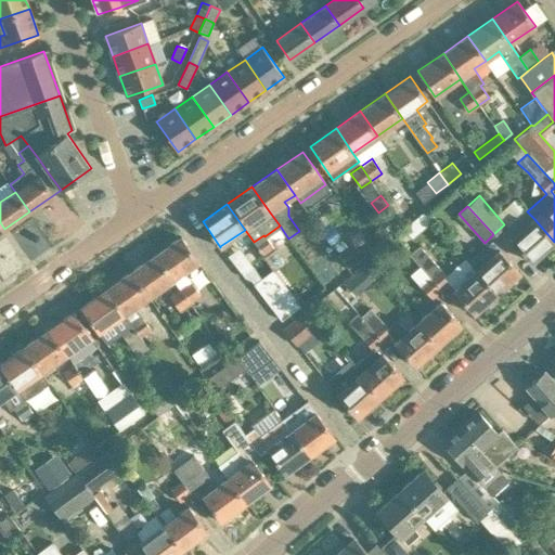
[(526,210),(503,230),(531,261),(554,242),(534,219),(527,211),(526,210)]
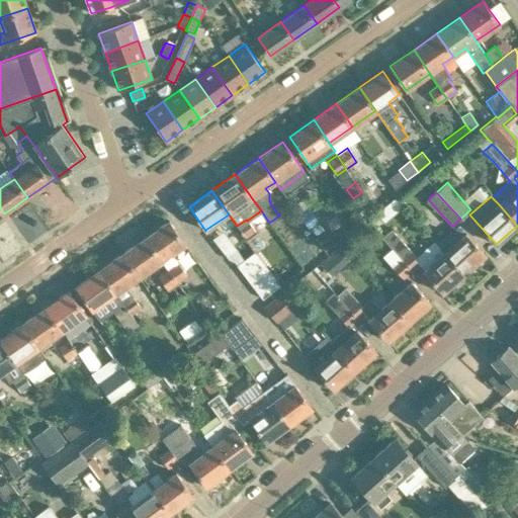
[(300,199),(293,204),(299,212),(307,207),(300,199)]
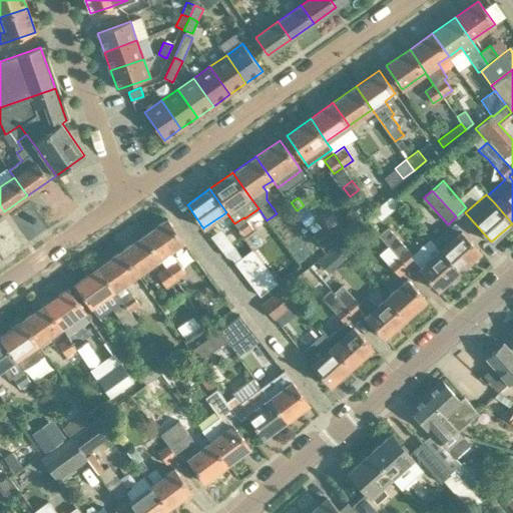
[(242,235),(252,229),(244,218),(243,217),(234,223),(242,235)]
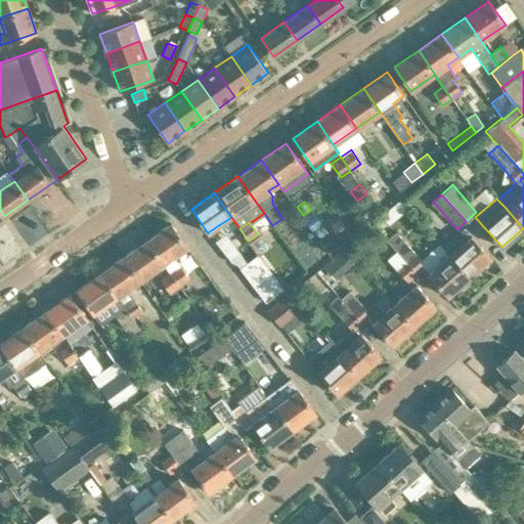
[(147,239),(164,264),(170,272),(179,286),(189,278),(174,257),(187,247),(171,223),(147,239)]
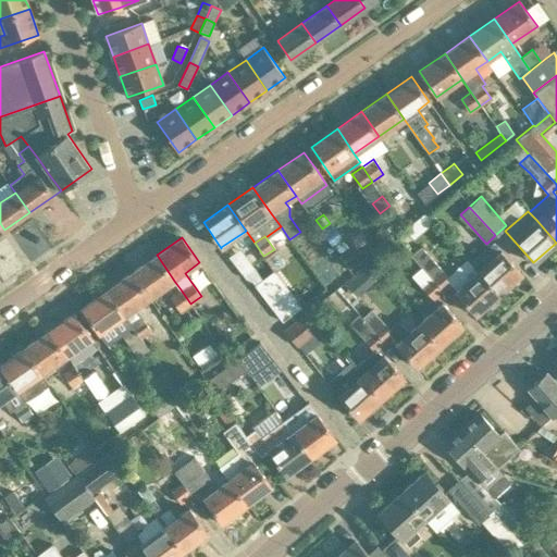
[(491,244),(470,261),(498,294),(521,273),(502,251),(498,254),(491,244)]
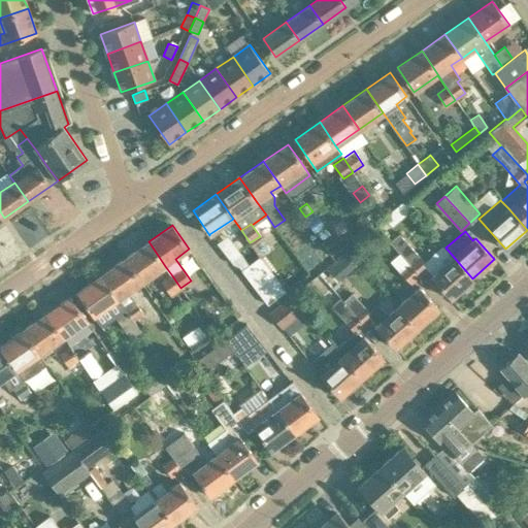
[(389,242),(407,264),(419,275),(426,268),(432,275),(431,276),(451,298),(472,278),(446,248),(444,246),(443,248),(442,245),(423,262),(398,234),(389,242)]
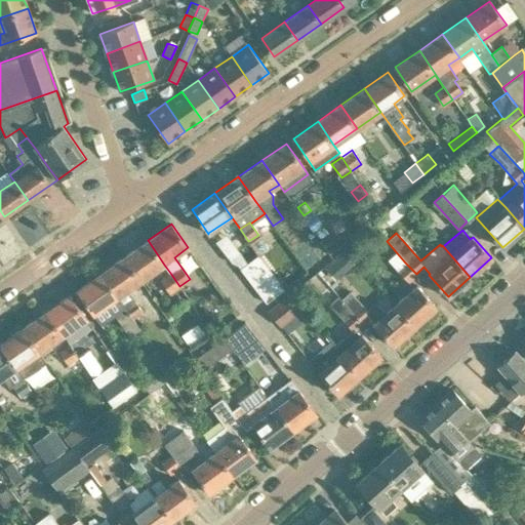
[(148,240),(124,257),(140,281),(164,265),(148,240)]
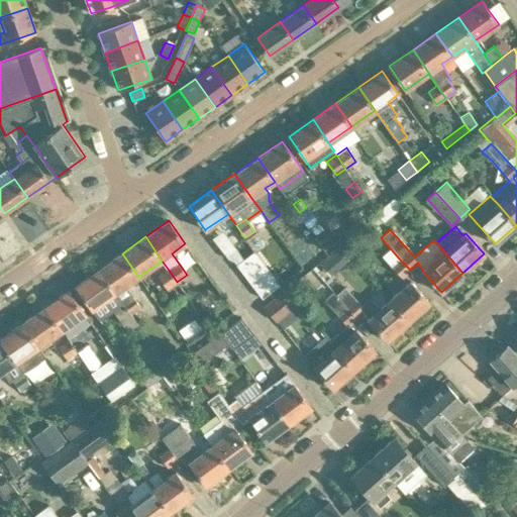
[(254,250),(236,265),(262,298),(280,285),(254,250)]
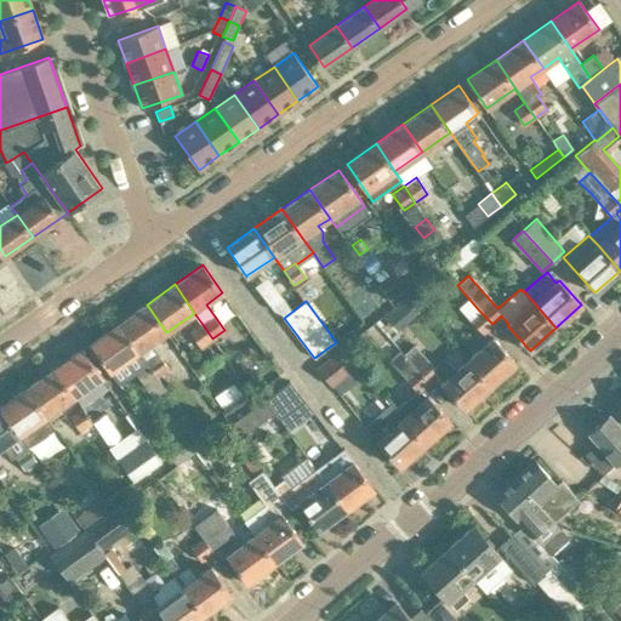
[(147,305),(118,324),(158,377),(169,370),(159,355),(151,343),(166,332),(147,305)]
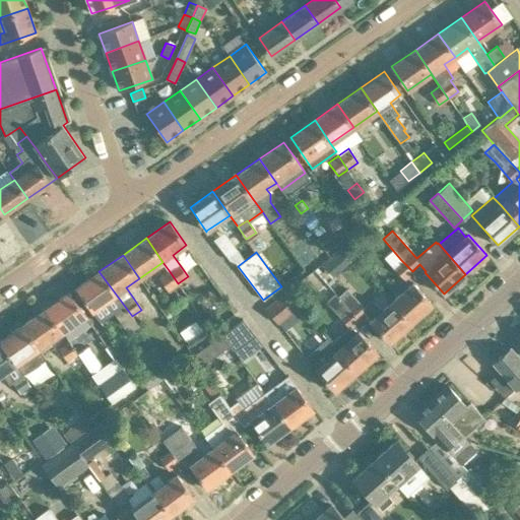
[(401,260),(393,267),(403,279),(412,271),(401,260)]
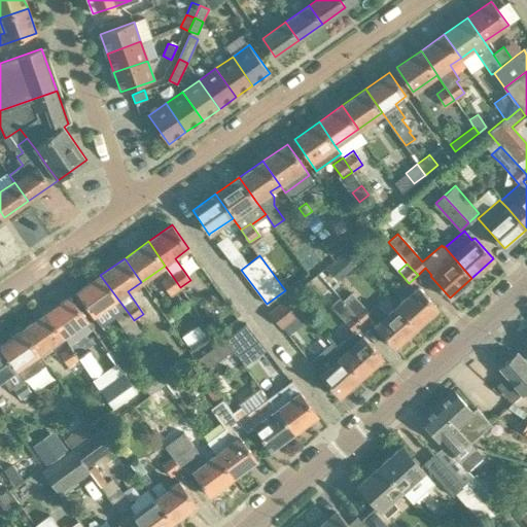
[(353,331),(336,348),(361,377),(383,357),(363,336),(361,337),(356,330),(363,324),(343,301),(342,301),(318,273),(306,283),(316,295),(319,293),(353,331)]
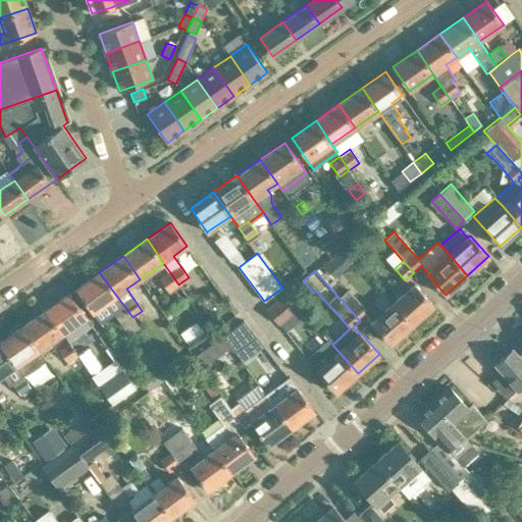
[(169,271),(161,277),(169,291),(178,284),(169,271)]
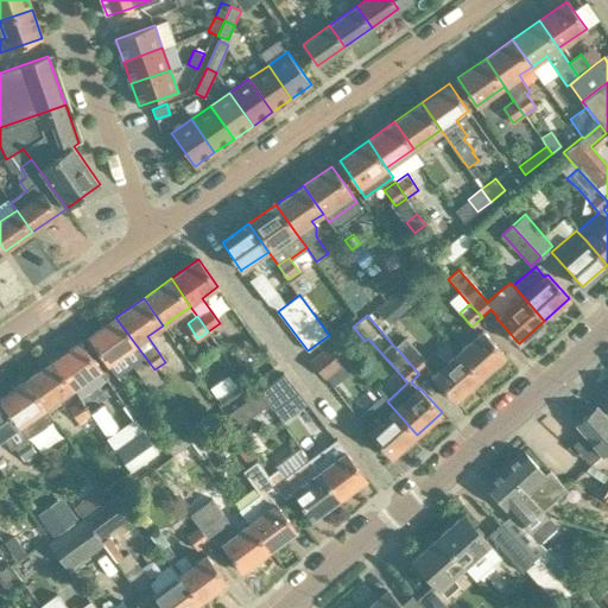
[(115,317),(88,336),(102,355),(108,363),(118,377),(134,366),(143,378),(150,388),(162,380),(154,369),(115,317)]
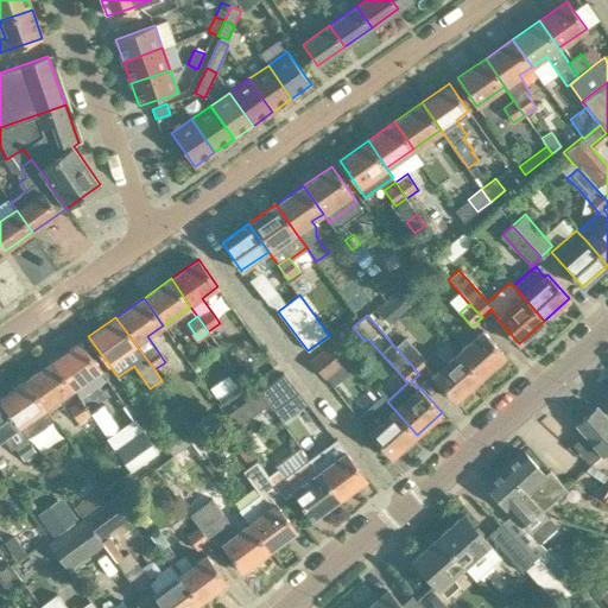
[(482,330),(457,353),(480,378),(505,355),(482,330)]
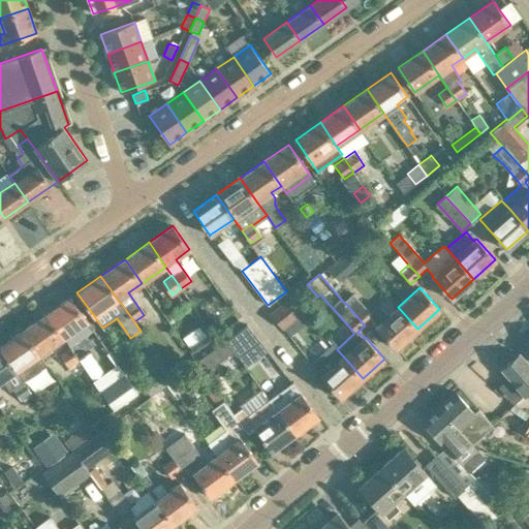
[(352,293),(344,302),(365,325),(370,320),(396,348),(417,329),(398,307),(389,315),(378,304),(369,312),(352,293)]
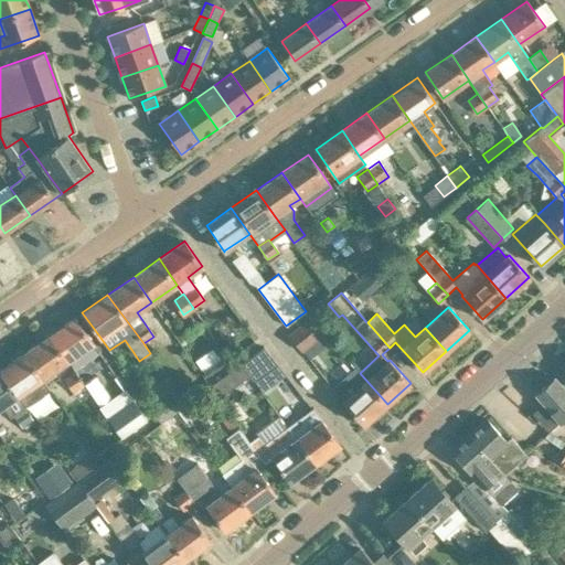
[(75,318),(49,336),(67,361),(93,343),(75,318)]
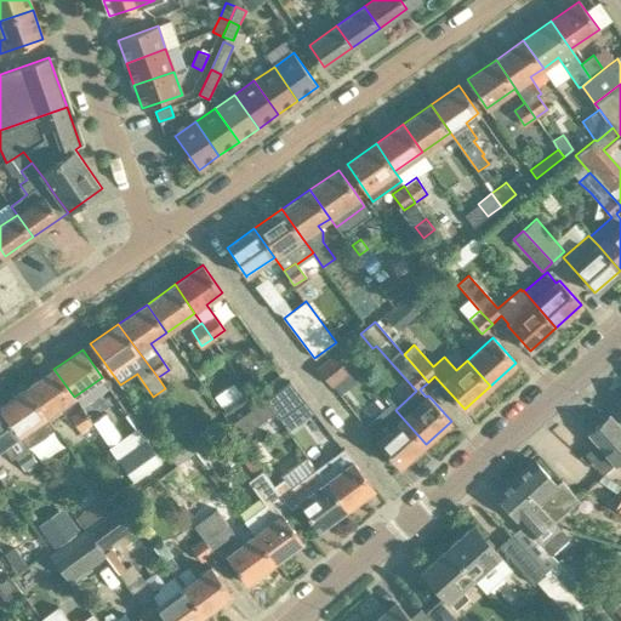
[(342,349),(318,369),(332,386),(357,366),(342,349)]
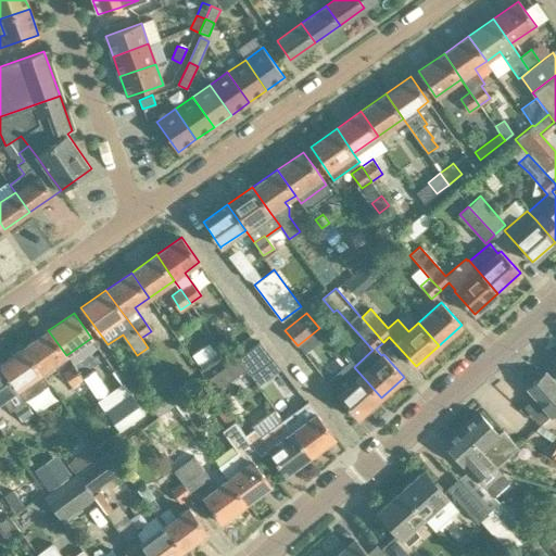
[(48,330),(23,348),(41,373),(66,355),(48,330)]
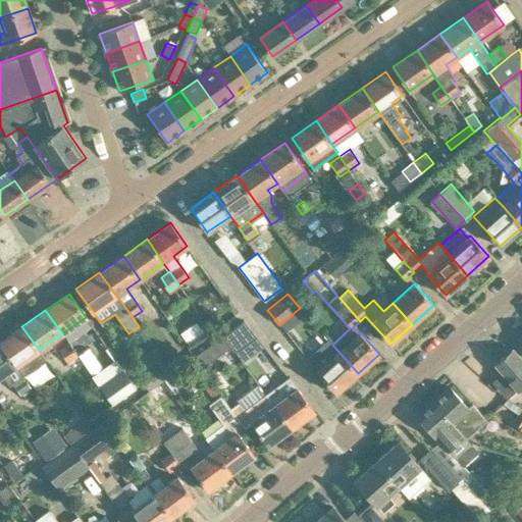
[(244,320),(222,336),(230,348),(233,352),(255,335),(244,320)]
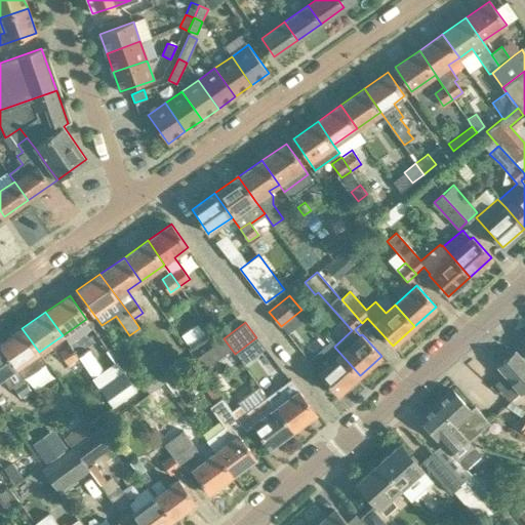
[(22,328),(0,344),(0,346),(23,378),(33,371),(46,362),(39,352),(22,328)]
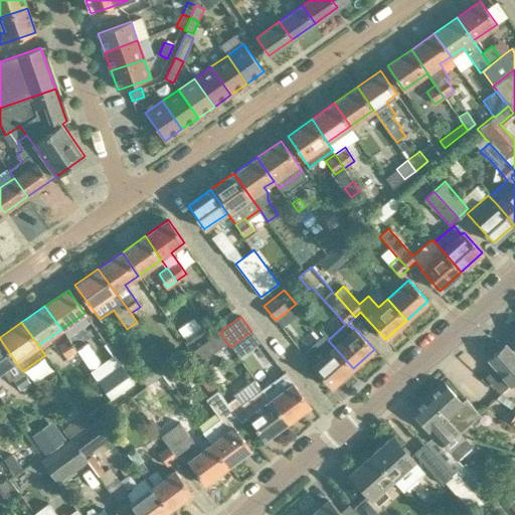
[(227,343),(219,332),(190,353),(198,364),(227,343)]
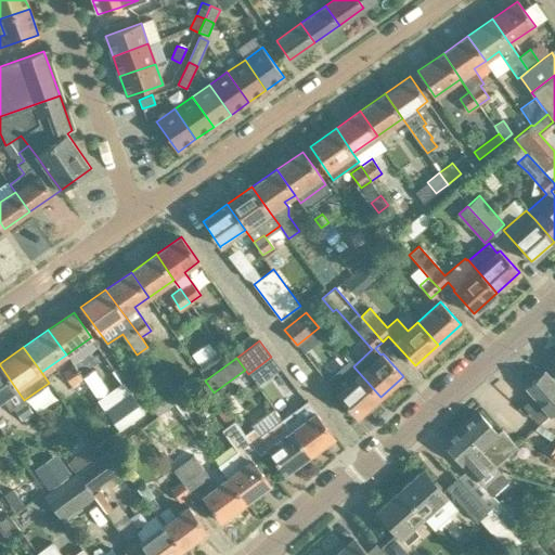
[(349,363),(325,381),(336,395),(357,417),(381,397),(353,366),(352,368),(349,363)]
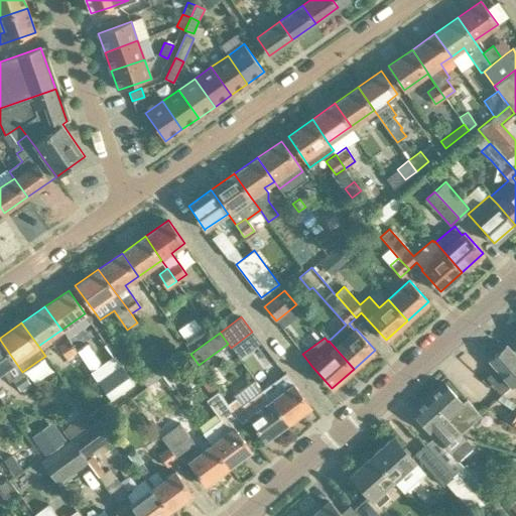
[(77,352),(68,339),(57,346),(67,359),(77,352)]
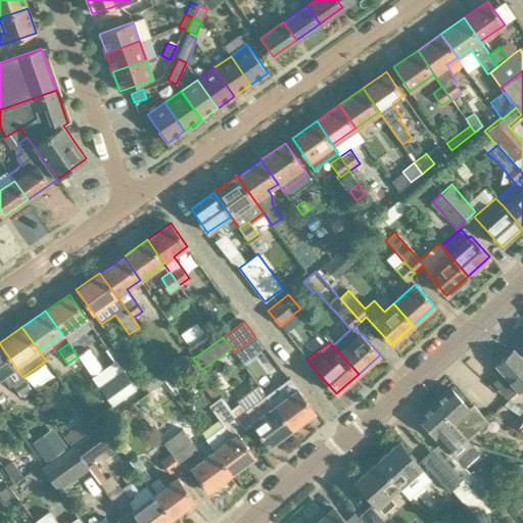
[(0,377),(2,376),(10,387),(13,385),(20,395),(31,388),(22,377),(0,344),(0,377)]
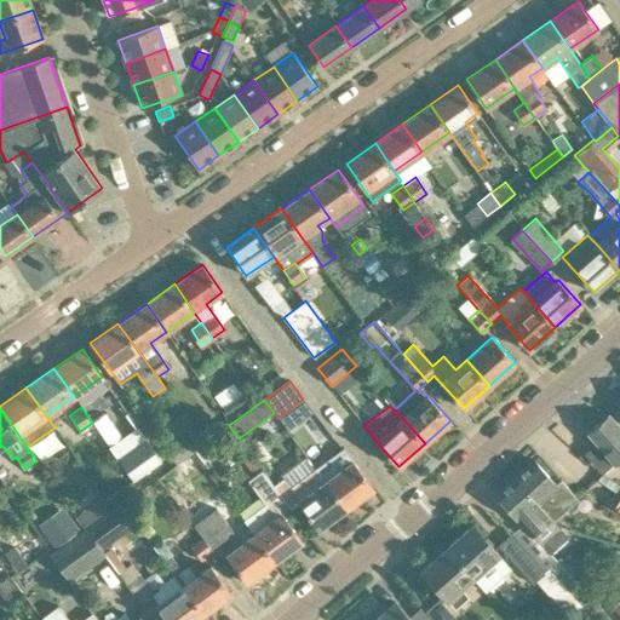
[(619,428),(608,414),(587,432),(615,463),(619,458),(619,428)]
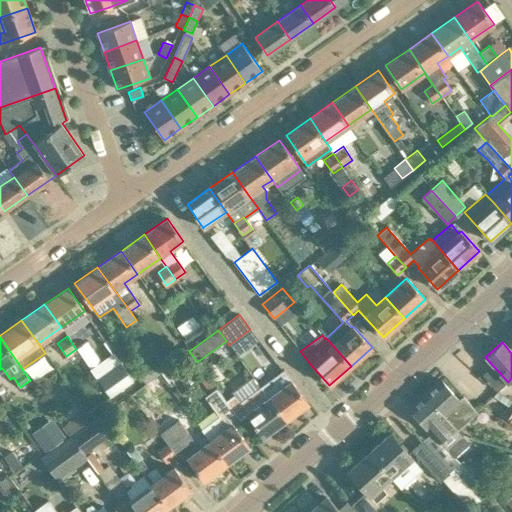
[(133,381),(120,363),(121,363),(114,352),(90,369),(97,380),(98,380),(111,397),(133,381)]
